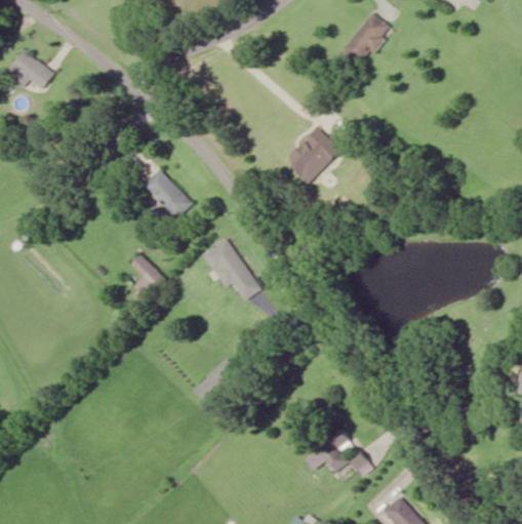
[(343,50),(361,65),(391,29),(372,13),(343,50)]
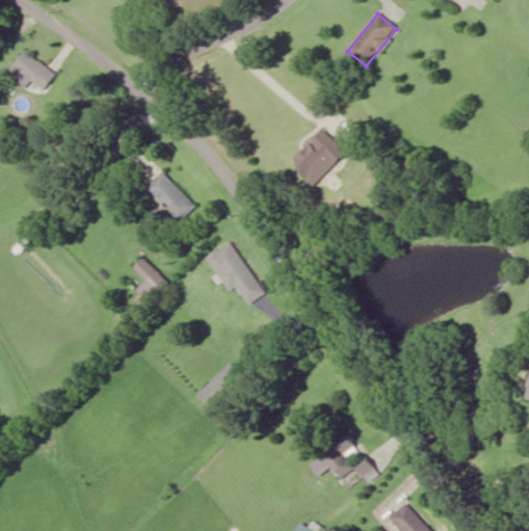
[(176,221),(192,209),(163,173),(147,185),(176,221)]
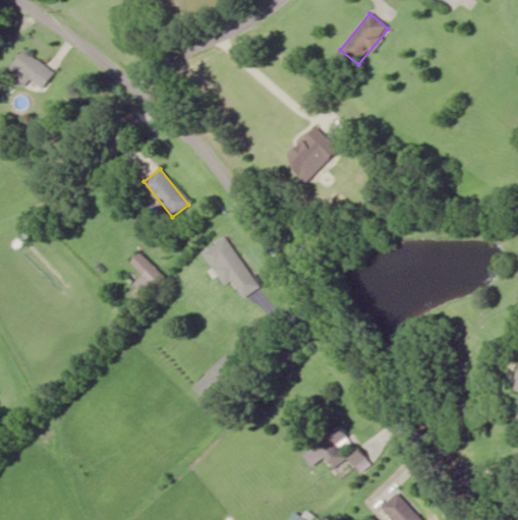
[(259,287),(225,238),(202,253),(224,286),(230,281),(242,298),(259,287)]
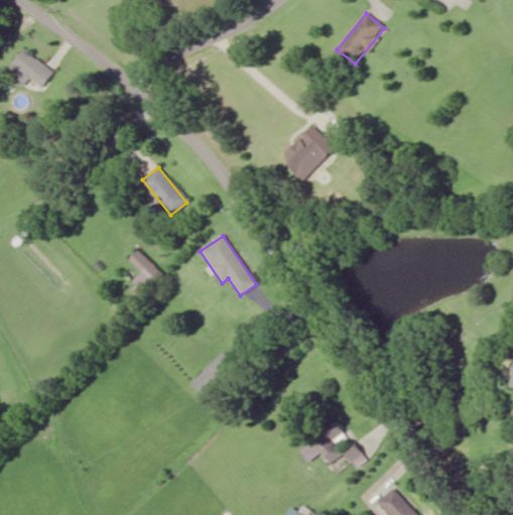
[(159,274),(136,251),(127,261),(139,273),(129,282),(140,293),(159,274)]
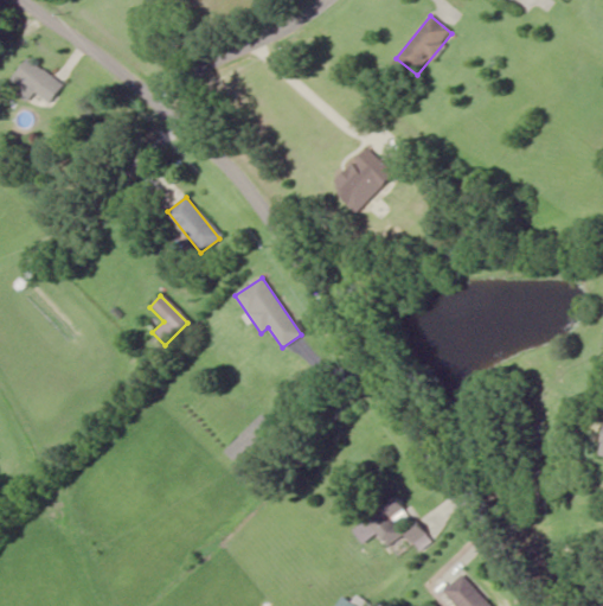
[(222,452),(232,463),(269,426),(258,415),(222,452)]
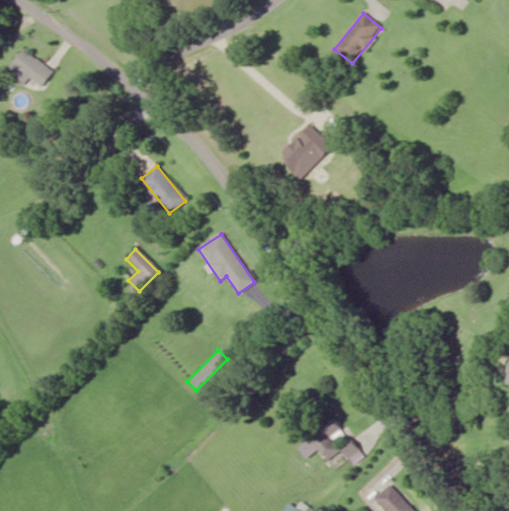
[(341,451),(344,455),(353,449),(332,419),(294,445),(304,460),(317,450),(325,463),(341,451)]
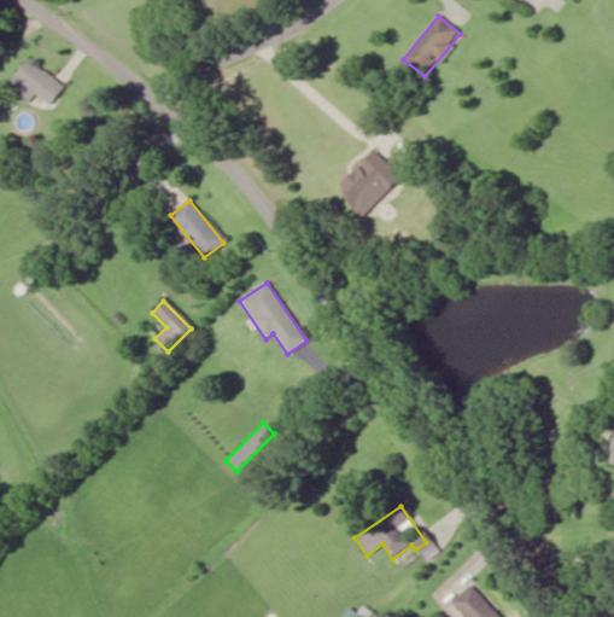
[(497,616),(468,586),(450,603),(462,616),(497,616)]
